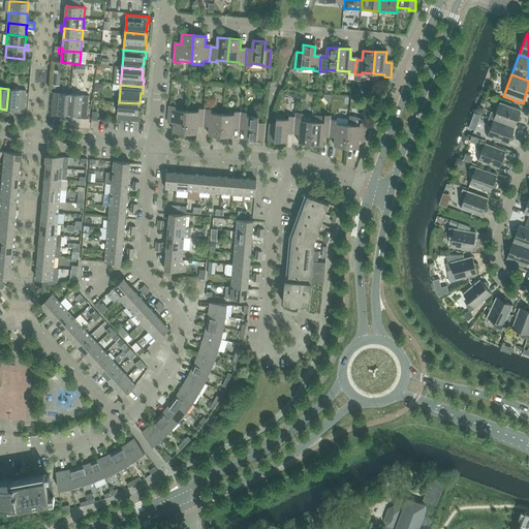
[(6,110),(18,111),(18,113),(24,114),(26,91),(20,90),(8,89),(6,110)]
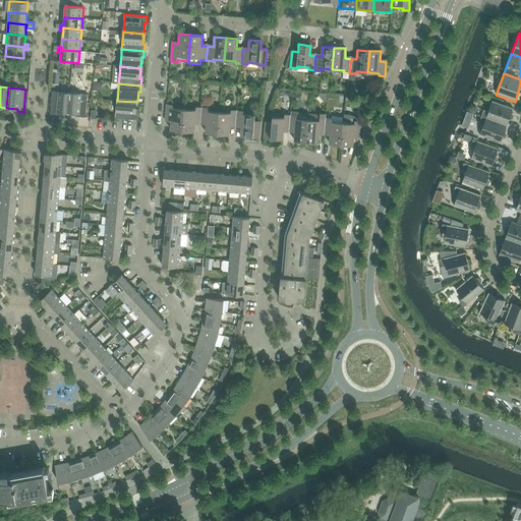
[(52,92),(50,114),(57,115),(57,112),(68,113),(70,93),(59,92),(52,92)]
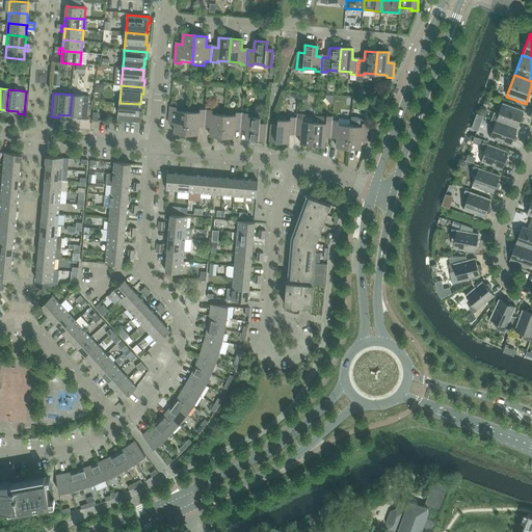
[(72,95),(70,115),(80,116),(80,118),(87,120),(89,97),(82,96),(72,95)]
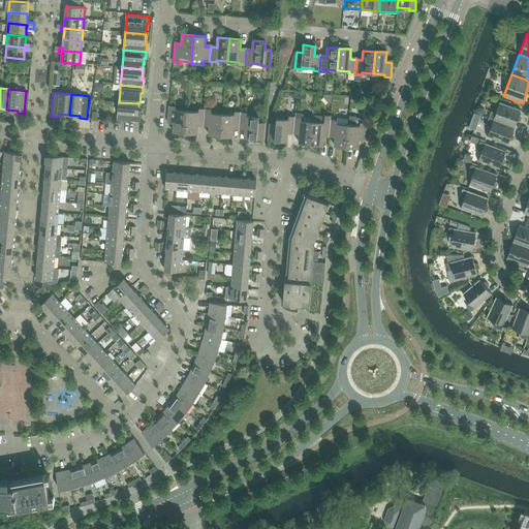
[(139,103),(119,102),(118,114),(117,120),(139,122),(141,115),(138,115),(139,103)]
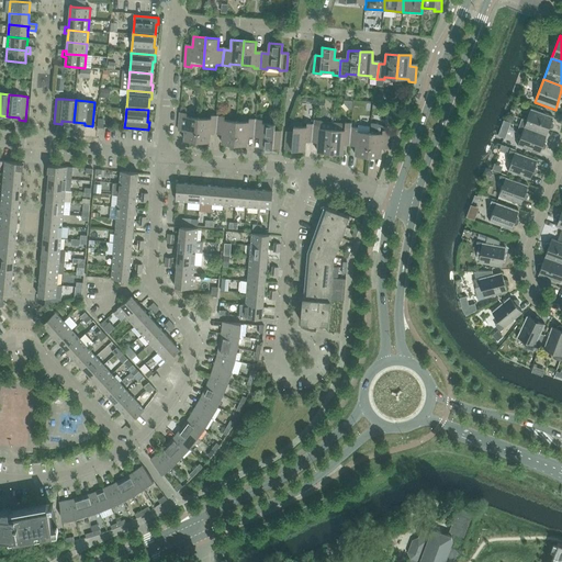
[(521,119),(519,125),(547,135),(549,128),(551,130),(553,128),(554,125),(553,123),(551,122),(553,117),(531,109),(527,121),(521,119)]
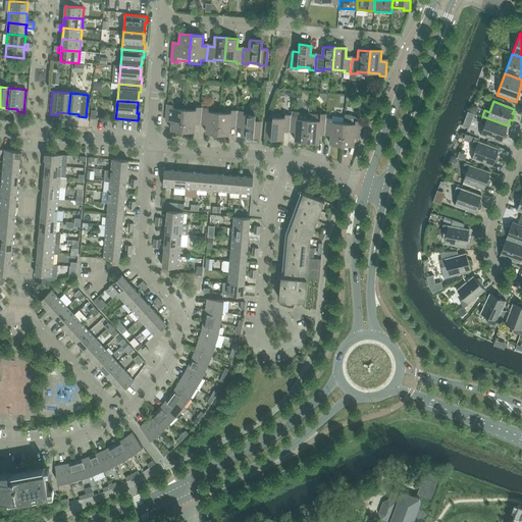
[(171,131),(183,132),(185,109),(173,108),(173,105),(167,105),(166,119),(172,119),(171,131)]
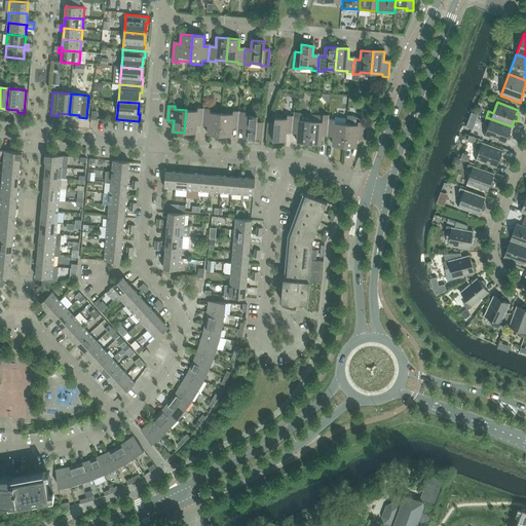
[(196,122),(202,123),(203,109),(197,108),(197,111),(186,110),(184,133),(195,134),(196,122)]
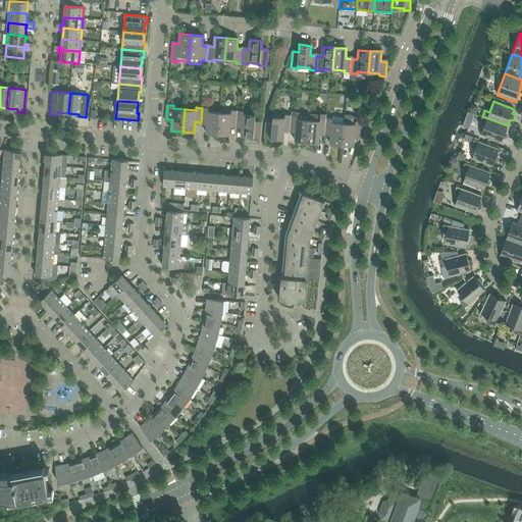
[(206,134),(218,135),(219,112),(208,111),(208,108),(202,108),(201,122),(207,122),(206,134)]
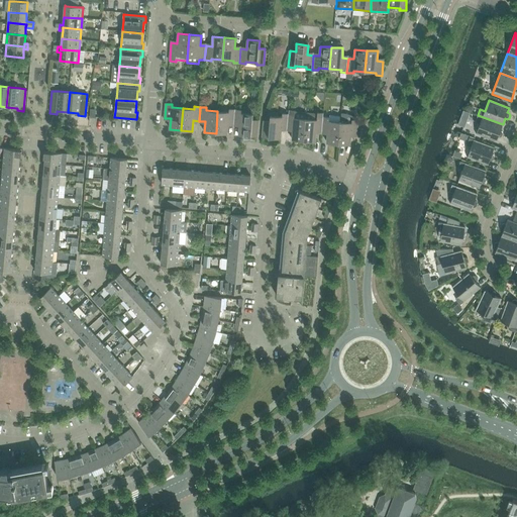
[(228,123),(234,124),(235,110),(229,109),(228,112),(217,111),(216,133),(227,134),(228,123)]
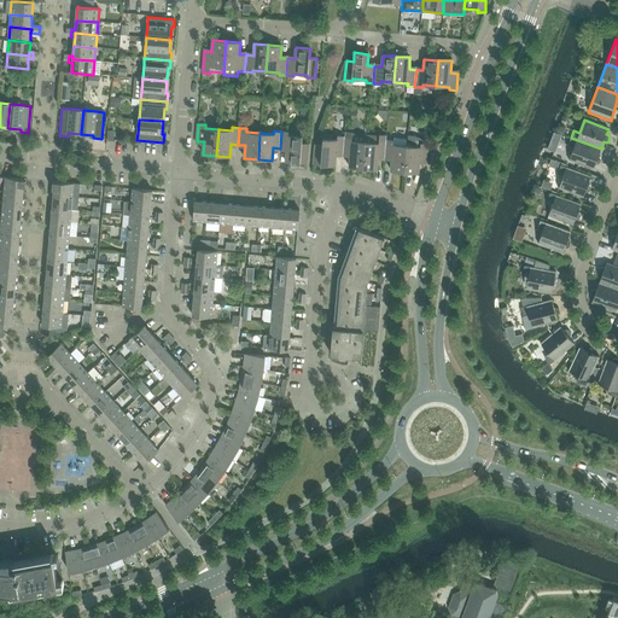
[(281,132),(280,149),(287,149),(286,162),(307,163),(309,144),(302,144),(302,136),(289,135),(289,132),(281,132)]
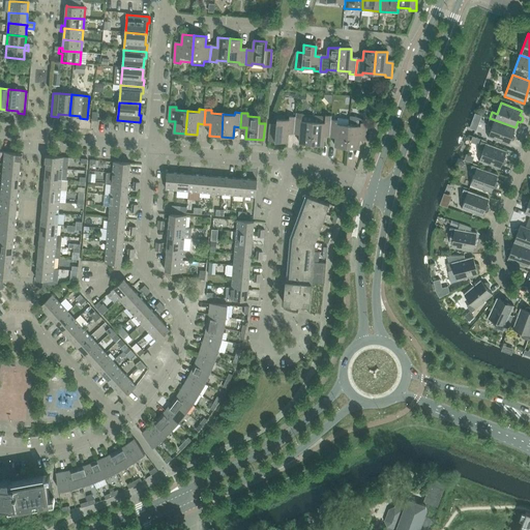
[(302,114),(296,114),(296,117),(294,131),(300,133),(299,143),(312,145),(314,116),(302,115),(302,114)]
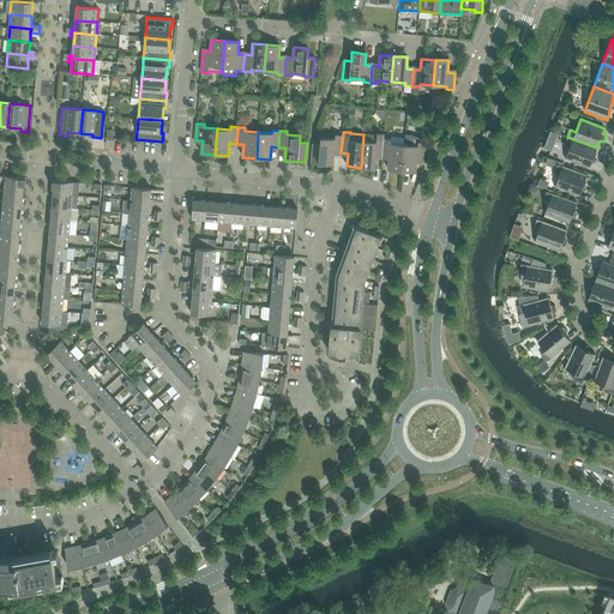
[(363,134),(363,140),(361,168),(374,169),(375,156),(383,156),(384,139),(384,136),(377,134),(377,136),(363,134)]
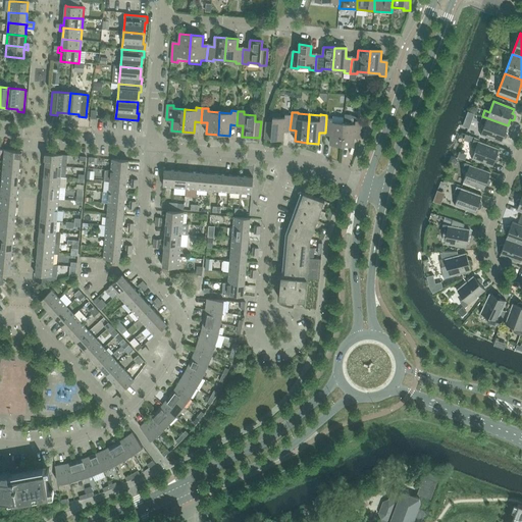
[(283,129),(290,129),(292,115),(284,115),(284,118),(272,117),(272,122),(266,122),(264,139),(282,140),(283,129)]
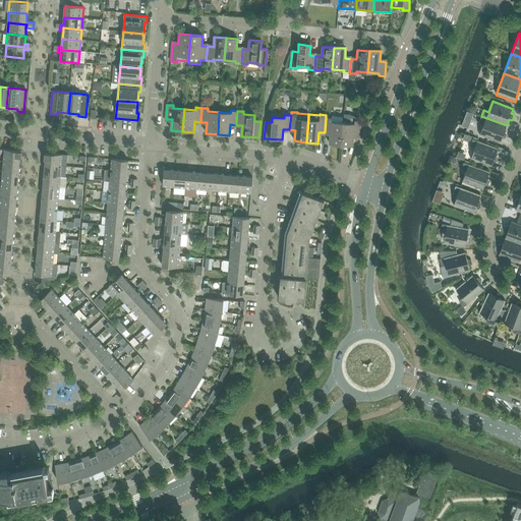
[(507,125),(481,116),(478,123),(483,124),(479,135),(500,142),(502,138),(504,139),(506,137),(507,134),(506,132),(504,131),(507,125)]
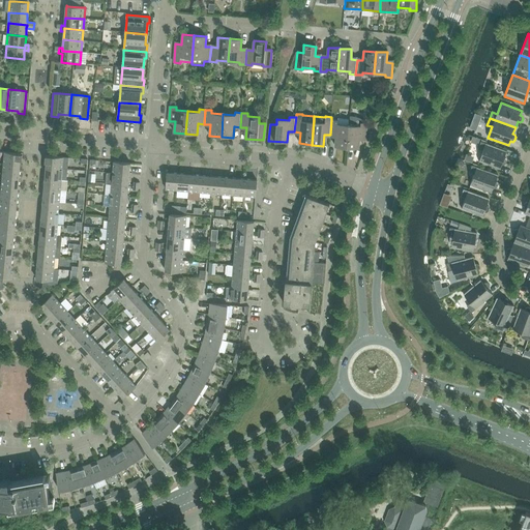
[(337,121),(331,120),(330,135),(336,136),(335,146),(347,147),(349,124),(337,123),(337,121)]
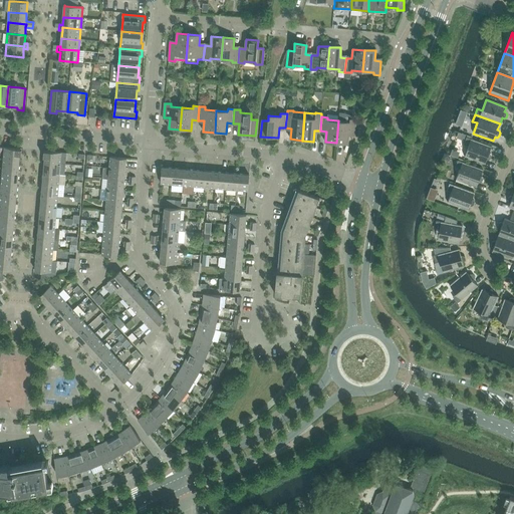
[(338,120),(336,143),(347,145),(348,134),(354,134),(355,119),(349,119),(349,121),(338,120)]
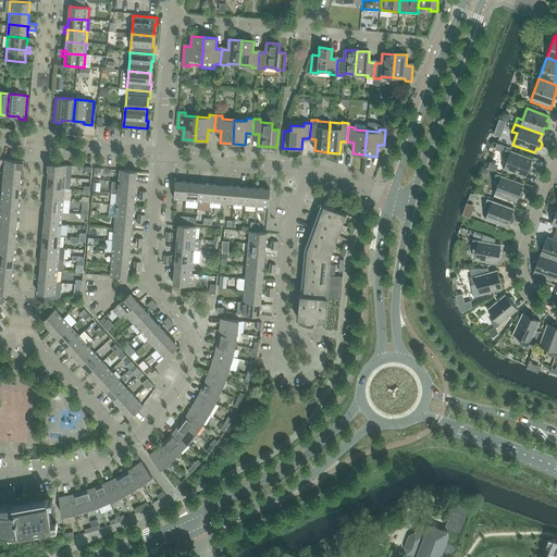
[(533,170),(532,166),(530,166),(532,159),(505,149),(503,157),(507,158),(504,170),(525,177),(527,173),(529,174),(532,173),(533,170)]
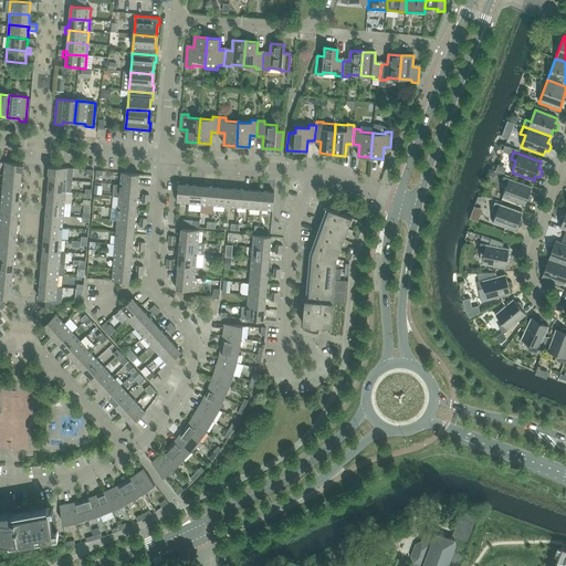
[(4,163),(3,175),(21,177),(22,170),(23,171),(24,165),(4,163)]
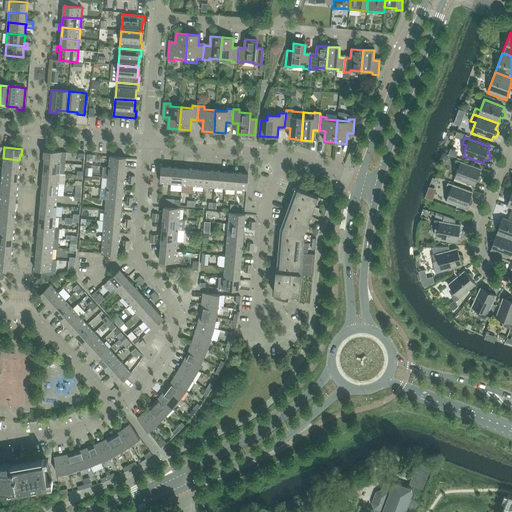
[(45,157),(44,162),(60,163),(61,152),(44,150),(43,157),(45,157)]
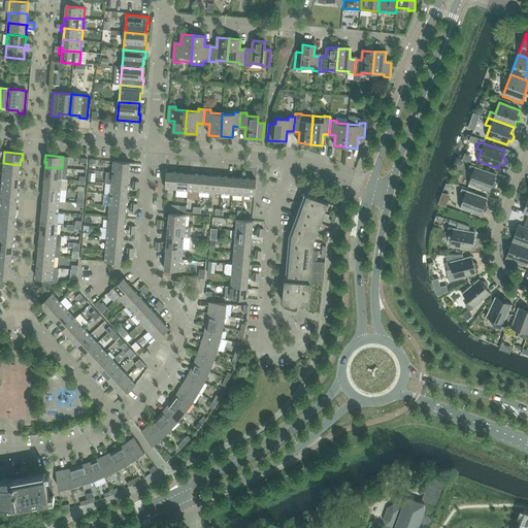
[(112,172),(129,174),(130,163),(113,161),(112,172)]
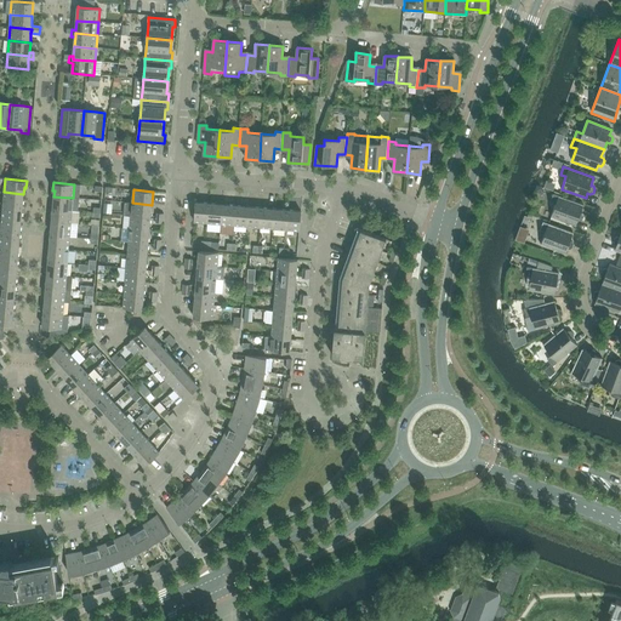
[(3,205),(22,206),(23,194),(4,192),(3,205)]
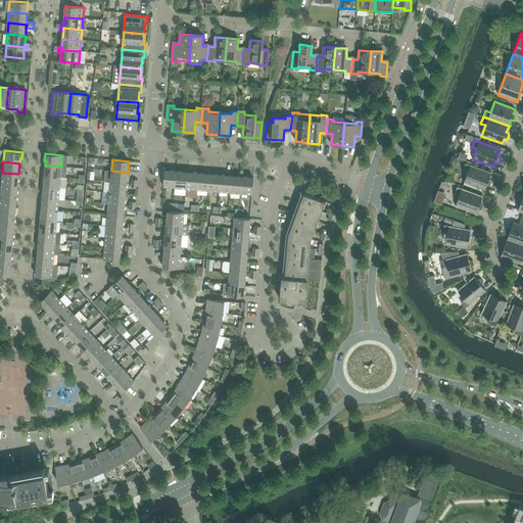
[(464,183),(484,190),(486,186),(488,187),(490,186),(491,183),(490,180),(488,180),(491,173),(466,163),(463,171),(468,172),(464,183)]
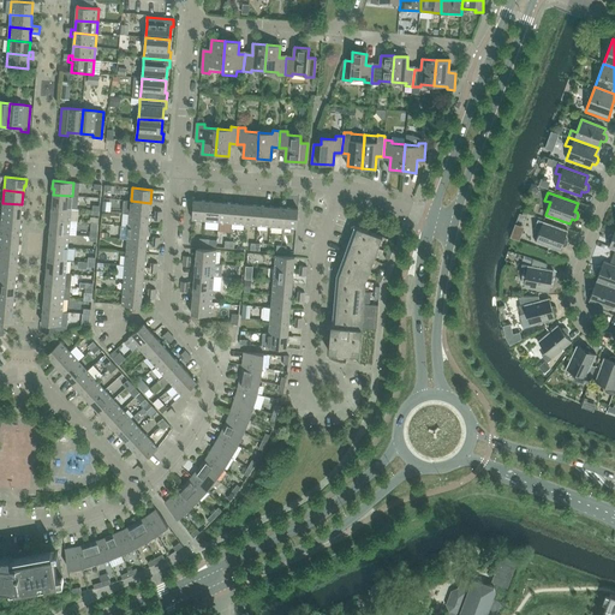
[(72,196),(53,195),(52,207),(71,209),(72,196)]
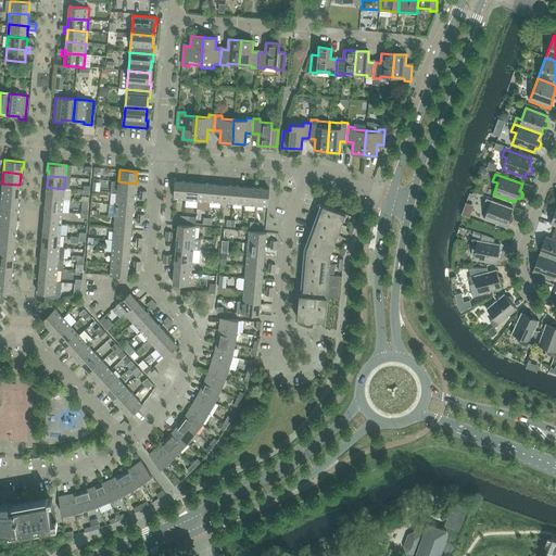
[(136,184),(118,181),(117,193),(135,194),(136,184)]
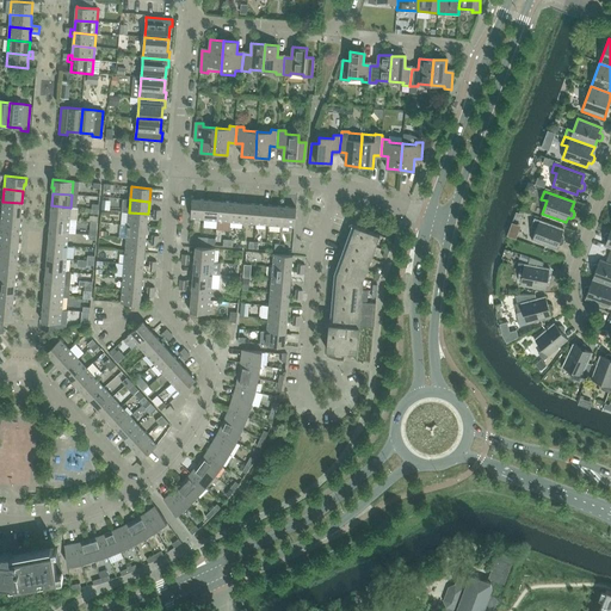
[(204,220),(205,201),(192,199),(191,218),(204,220)]
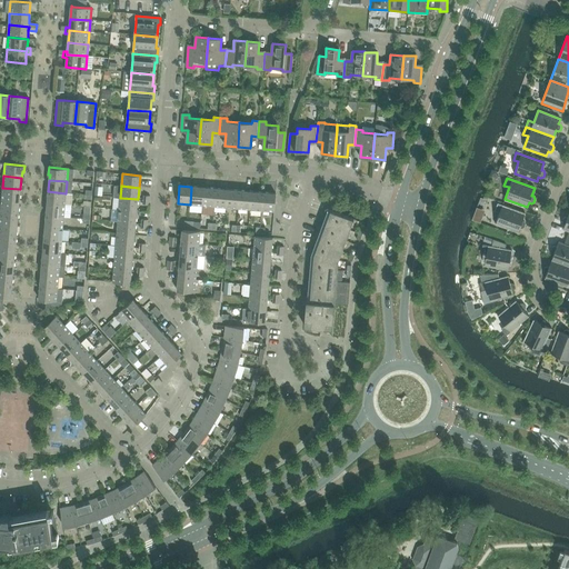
[(191,187),(190,205),(202,206),(203,188),(191,187)]
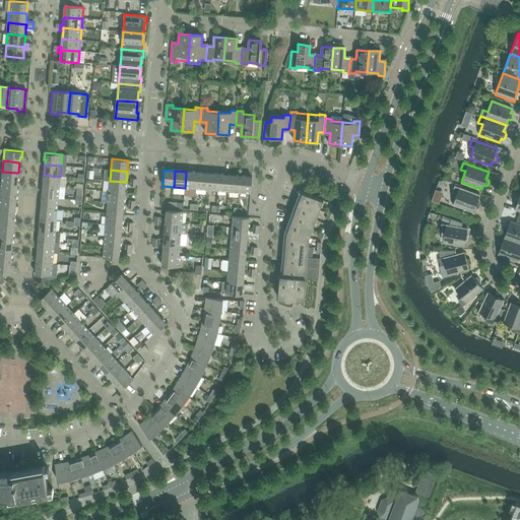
[(2,172),(2,183),(18,184),(18,173),(2,172)]
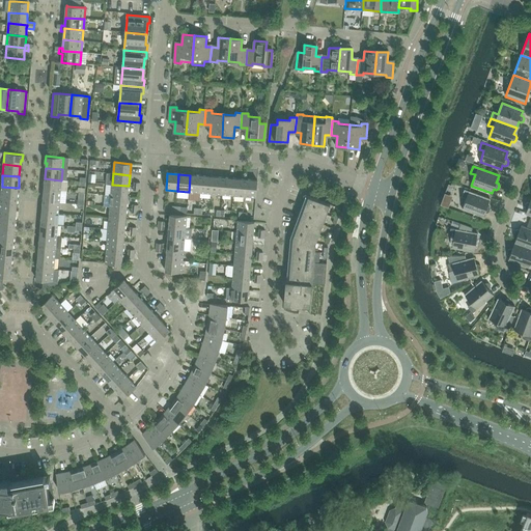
[(189,192),(200,193),(201,176),(190,175),(189,192)]
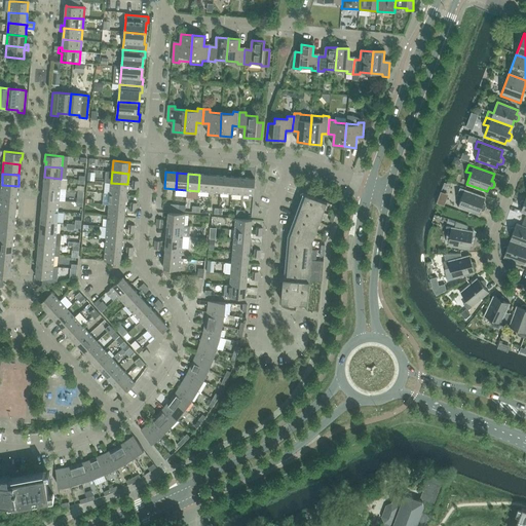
[(198,191),(209,192),(211,176),(199,175),(198,191)]
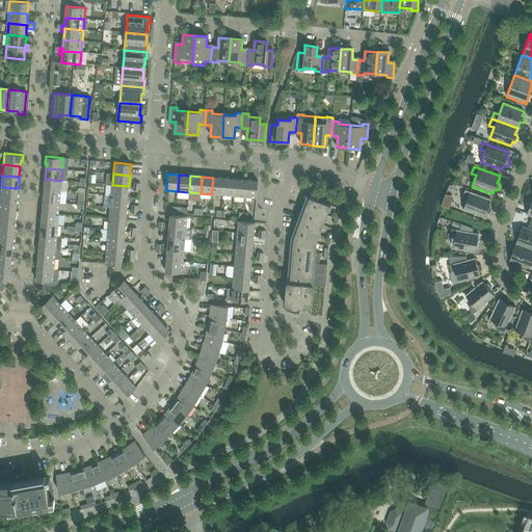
[(213,178),(211,194),(223,195),(225,179),(213,178)]
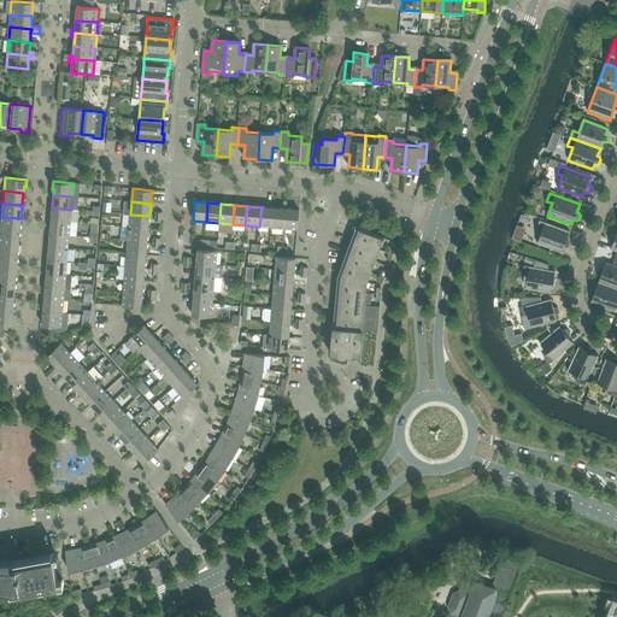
[(52,207),(51,221),(70,223),(71,210),(52,207)]
